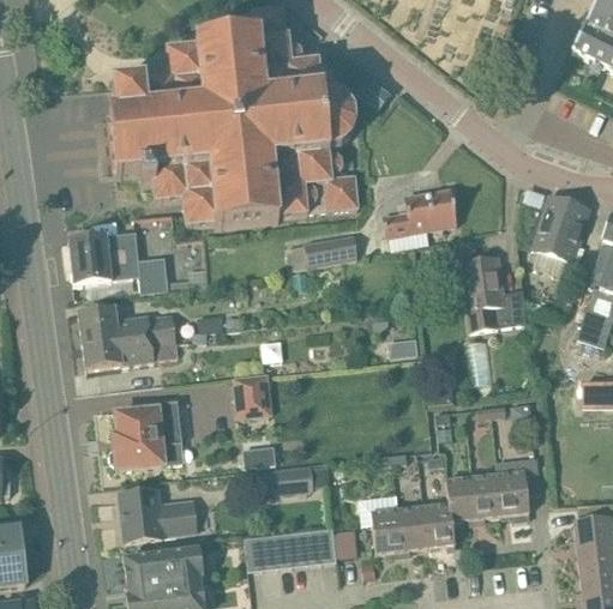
[(596,0),(572,50),(612,70),(612,0),(596,0)]
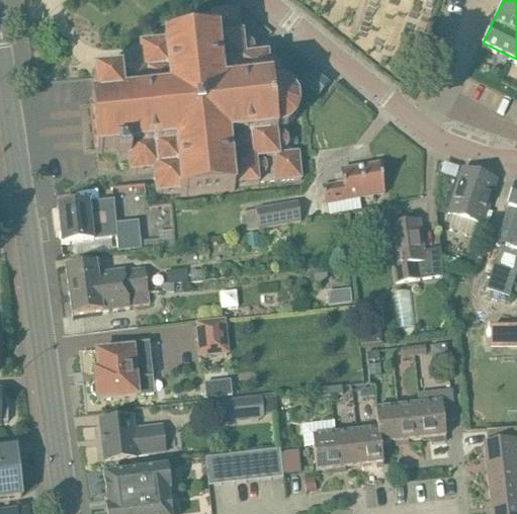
[(283,80),(273,79),(273,77),(277,76),(278,73),(280,69),(279,61),(274,58),(269,58),(268,53),(252,54),(254,50),(253,41),(250,37),(244,37),(243,31),(242,32),(239,7),(214,10),(214,17),(206,18),(207,27),(209,27),(209,31),(166,36),(166,40),(142,44),(144,64),(120,67),(120,69),(117,69),(117,68),(114,64),(111,62),(106,62),(101,65),(99,71),(95,71),(98,96),(92,96),(93,99),(91,99),(92,103),(94,103),(95,112),(92,112),(92,119),(95,119),(96,129),(94,129),(94,134),(97,134),(99,145),(97,145),(97,149),(99,148),(99,151),(119,149),(120,157),(130,157),(132,171),(154,168),(156,192),(182,189),(182,193),(235,186),(235,183),(302,176),(298,151),(290,152),(289,146),(285,146),(288,142),(297,141),(296,135),(286,135),(283,131),(278,130),(278,127),(289,124),(293,120),(295,117),(296,115),(298,111),(299,106),(297,95),(295,91),(294,88),(293,85),(285,81),(283,80)]
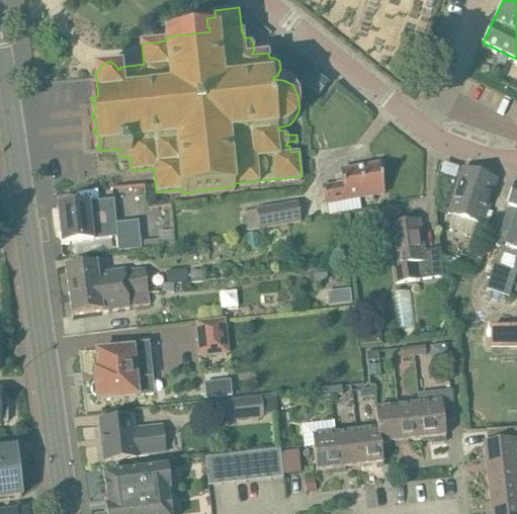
[(319,93),(329,81),(312,67),(302,79),(319,93)]
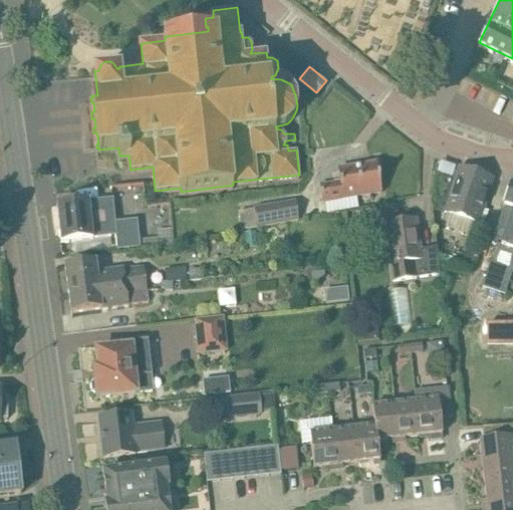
[(341,179),(320,182),(323,199),(352,195),(381,190),(381,189),(377,161),(339,167),(338,167),(341,179)]
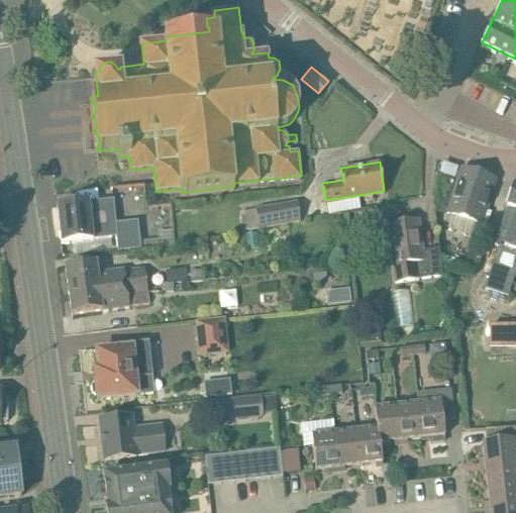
[(497,176),(462,165),(460,171),(457,170),(455,177),(441,173),(437,184),(437,196),(441,198),(438,207),(447,210),(448,210),(450,211),(450,213),(482,223),(497,176)]
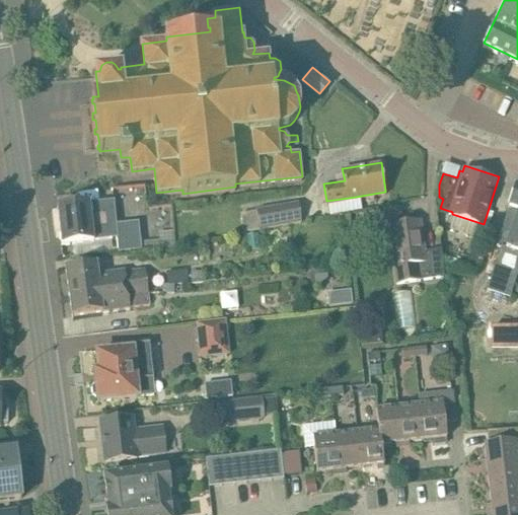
[(517,184),(516,184),(509,204),(510,204),(497,243),(502,244),(489,287),(511,293),(517,272),(517,184)]
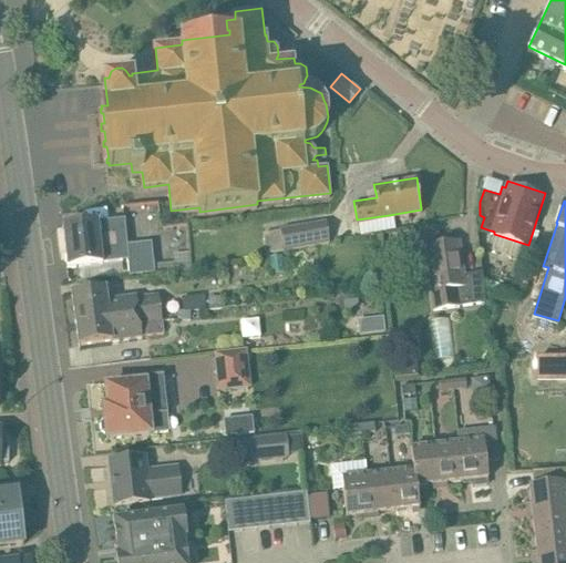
[(99,219),(63,224),(69,265),(103,260),(103,259),(127,257),(131,272),(155,269),(152,239),(127,243),(125,218),(100,222),(99,219)]
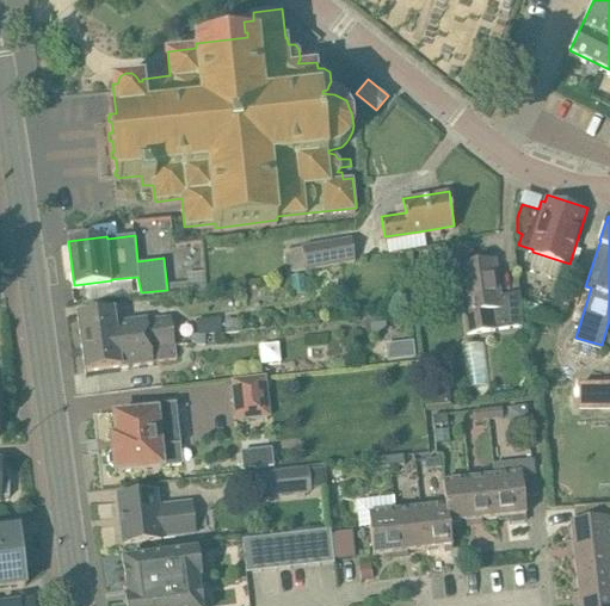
[(356,259),(352,235),(303,243),(303,245),(284,248),(288,271),(307,267),(356,259)]
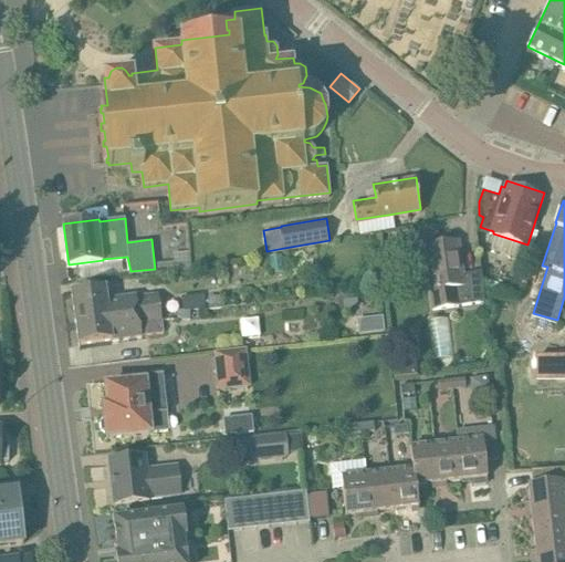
[(426,243),(435,305),(468,301),(468,302),(484,299),(482,269),(463,272),(459,239),(426,243)]
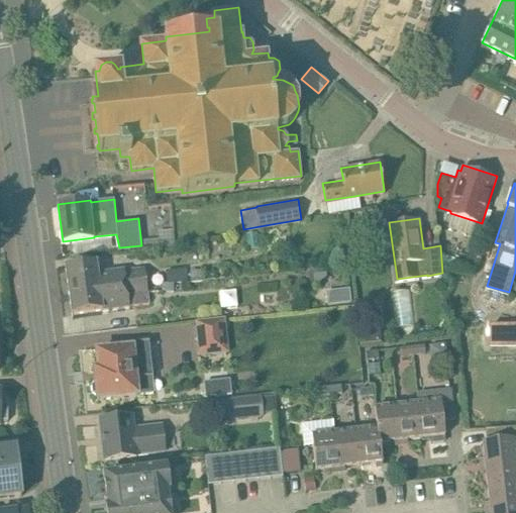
[(468,234),(462,248),(472,250),(476,237),(468,234)]
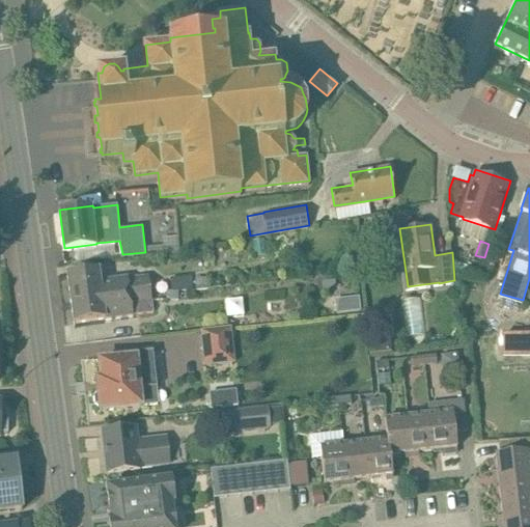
[(354,244),(343,245),(346,268),(358,266),(354,244)]
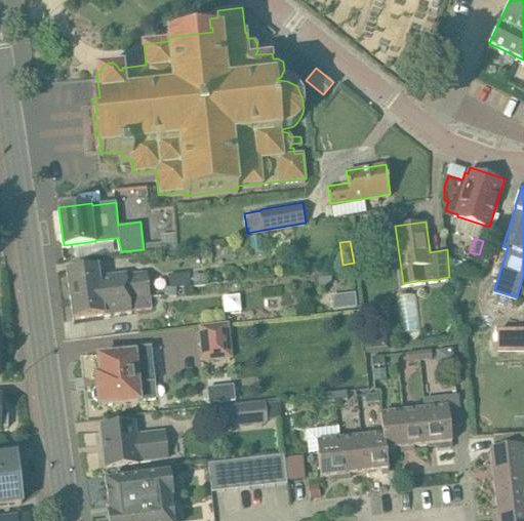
[(67,269),(72,304),(96,301),(96,296),(102,295),(103,304),(110,303),(110,305),(118,304),(117,296),(129,294),(130,299),(151,296),(148,271),(127,273),(127,271),(101,275),(99,265),(67,269)]
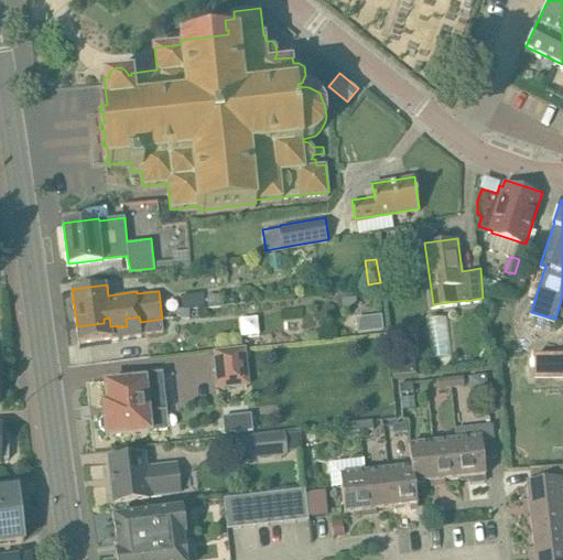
[(204,288),(183,290),(184,304),(205,302),(204,288)]
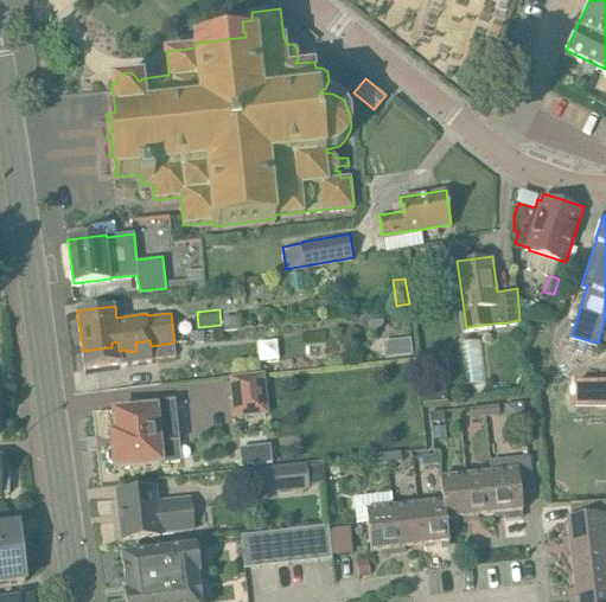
[(386,325),(383,309),(369,311),(370,327),(386,325)]
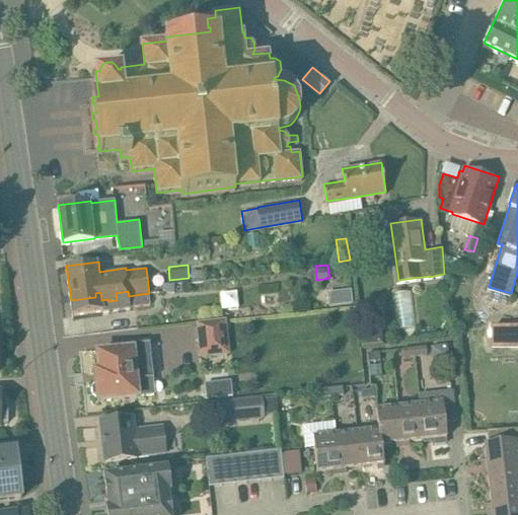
[(204,267),(193,269),(194,280),(205,279),(204,267)]
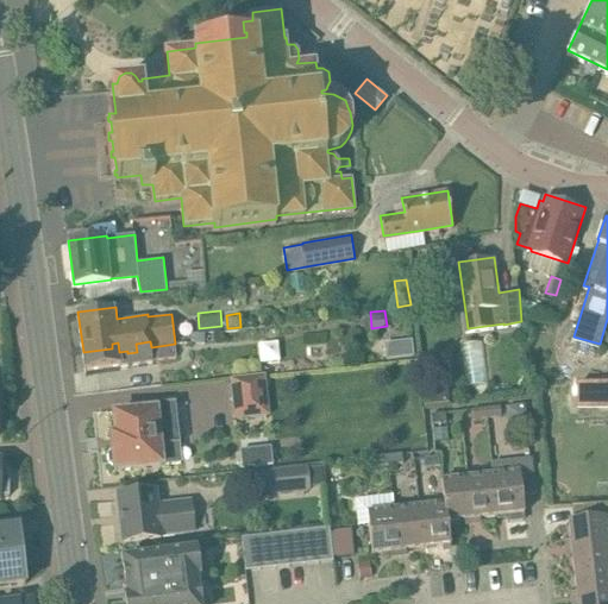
[(402,337),(384,339),(387,354),(403,352),(402,337)]
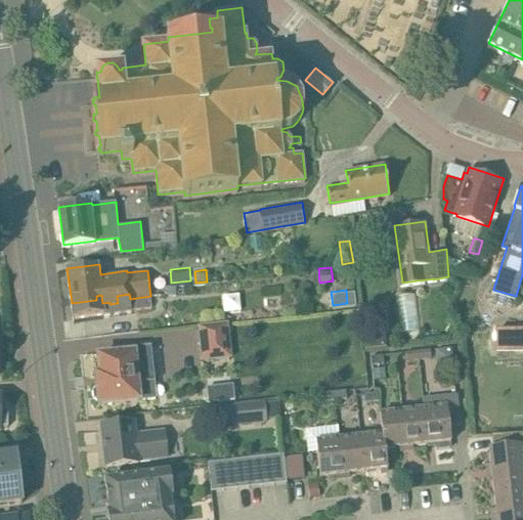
[(151,305),(150,296),(130,299),(129,294),(117,296),(118,303),(110,304),(110,302),(102,303),(101,295),(96,296),(96,300),(72,303),(74,316),(151,305)]
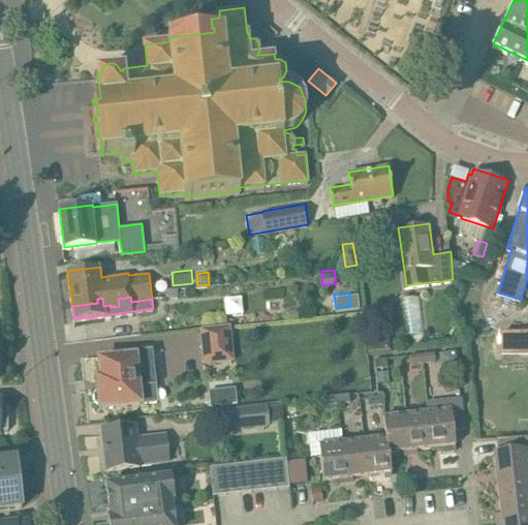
[(229,325),(203,328),(207,360),(233,357),(229,325)]
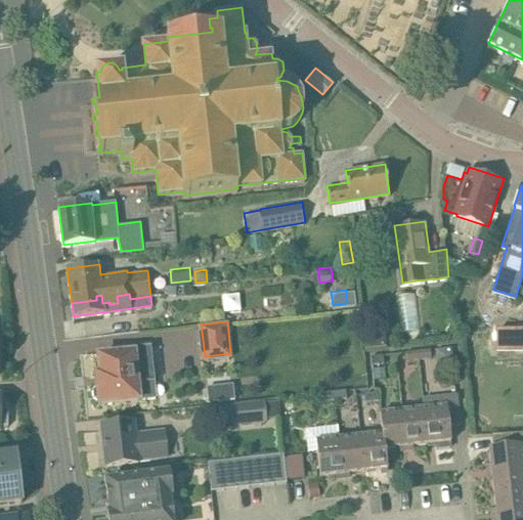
[(522,327),(496,328),(497,353),(522,353),(522,327)]
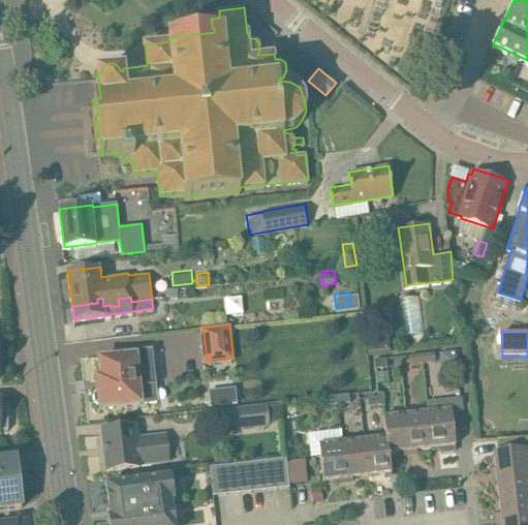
[(390,331),(369,334),(371,348),(391,346),(390,331)]
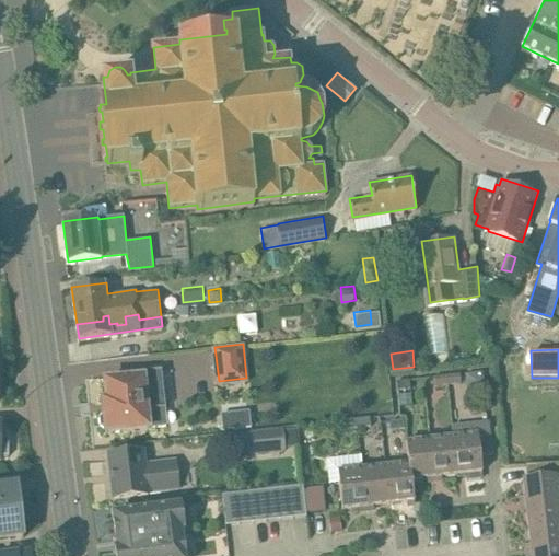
[(105,412),(101,417),(102,425),(106,429),(107,431),(150,426),(148,407),(166,405),(162,367),(142,369),(143,375),(105,380),(107,398),(103,398),(105,412)]
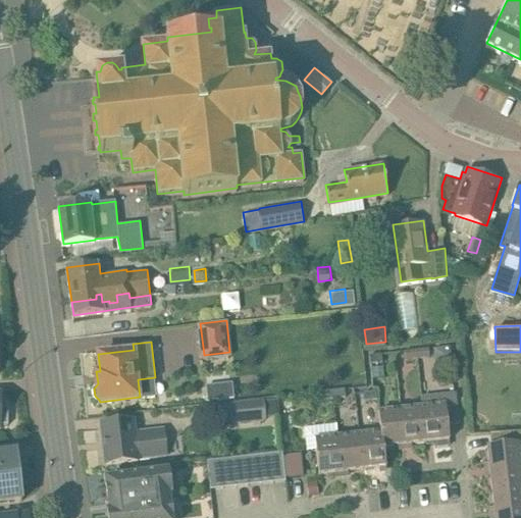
[(429,347),(416,348),(417,356),(430,355),(429,347)]
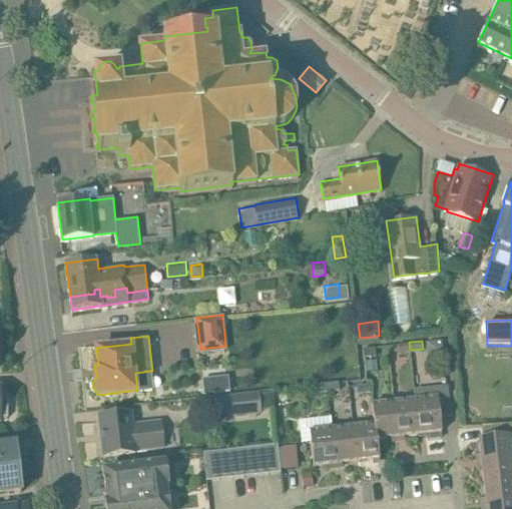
[(399,351),(410,350),(409,342),(398,343),(399,351)]
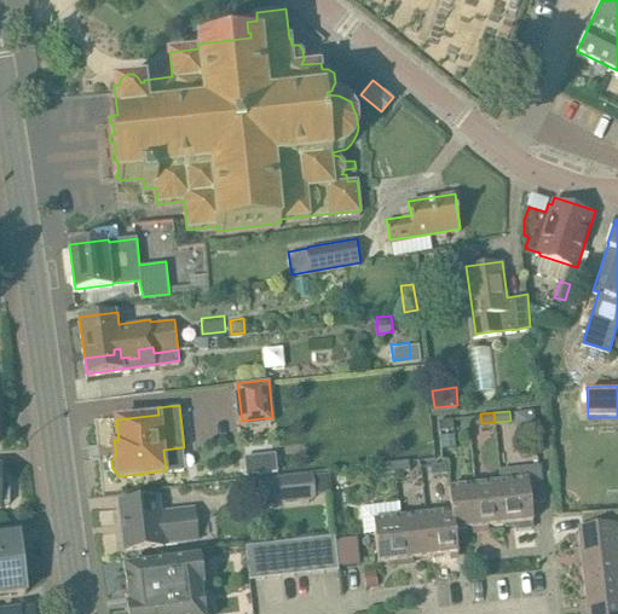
[(454,417),(439,418),(440,428),(455,427),(454,417)]
